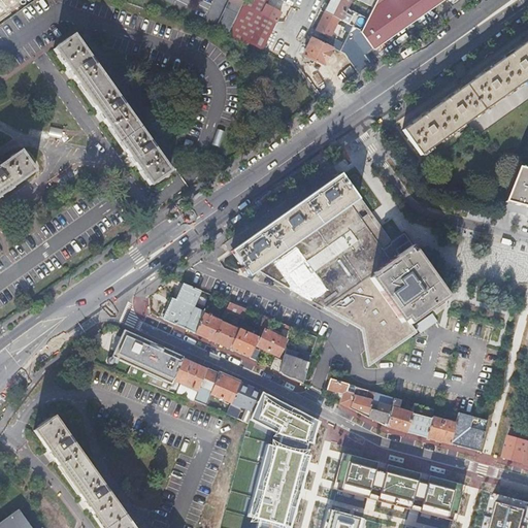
[(228,0),(216,26),(229,33),(244,0),(228,0)]
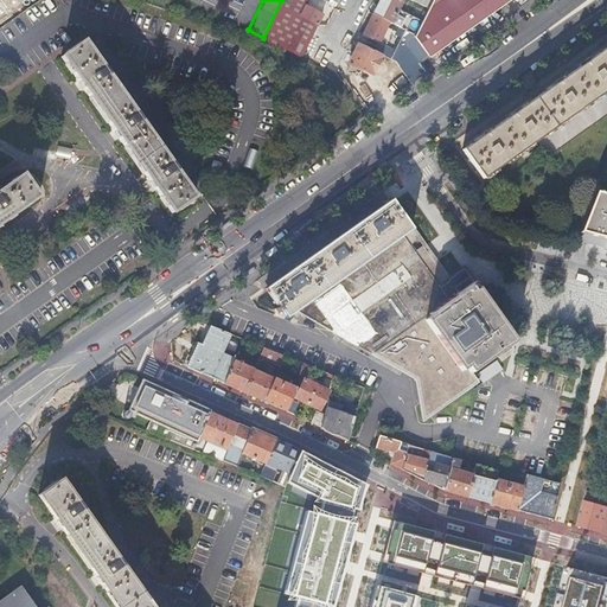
[(283,0),(261,44),(283,52),(285,49),(301,58),(319,25),(324,17),(320,16),(307,8),(311,0),(283,0)]
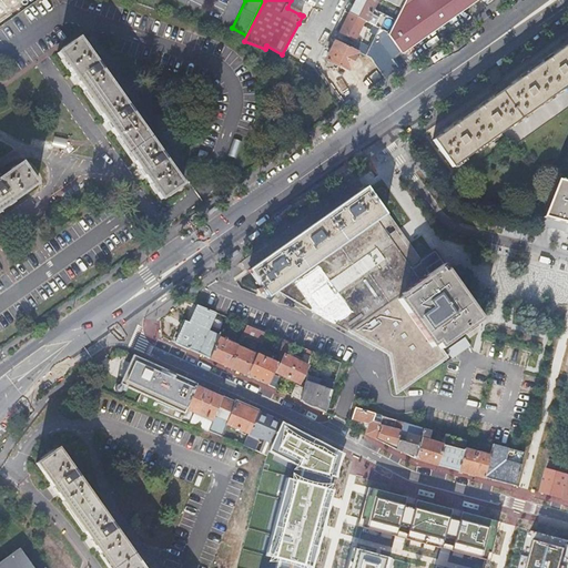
[(291,0),(287,8),(300,14),(303,7),(292,0),(291,0)]
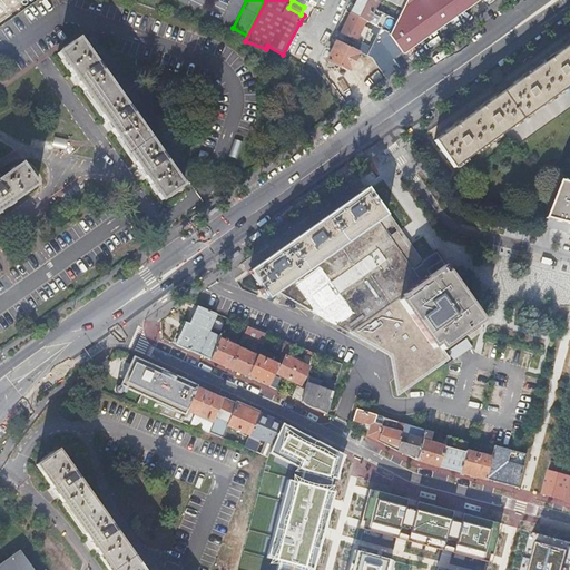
[(356,0),(356,1),(351,13),(365,21),(375,27),(381,29),(391,33),(396,21),(374,9),(379,0),(356,0)]
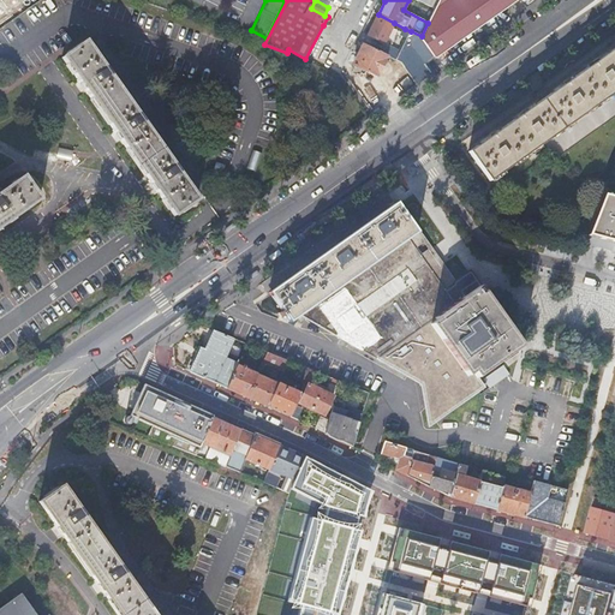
[(439,0),(435,10),(429,22),(448,49),(477,29),(455,0),(439,0)]
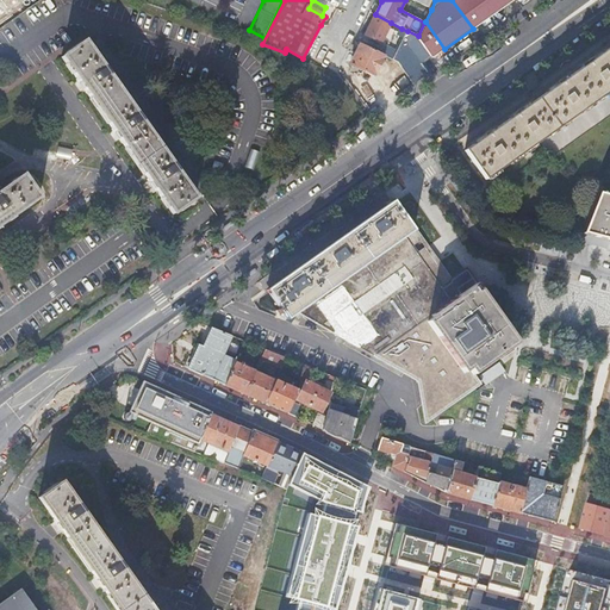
[(452,0),(473,29),(512,0),(452,0)]
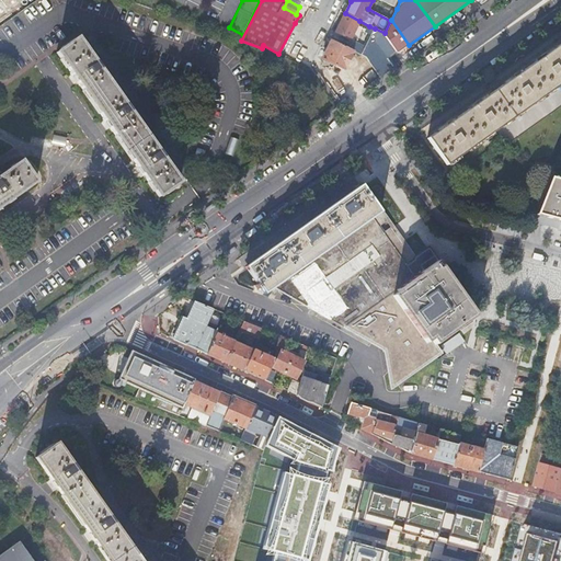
[(359,21),(345,13),(335,33),(344,37),(351,41),(359,21)]
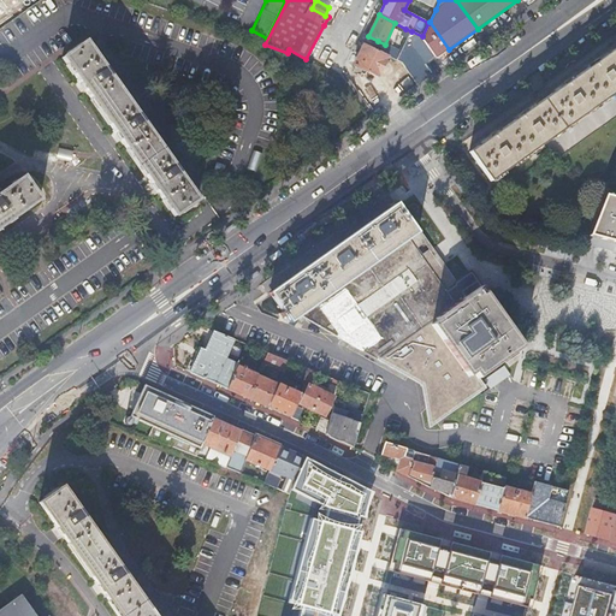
[(401,53),(396,60),(402,64),(408,71),(422,59),(431,52),(436,59),(449,49),(430,22),(428,23),(422,36),(412,31),(407,40),(401,53)]
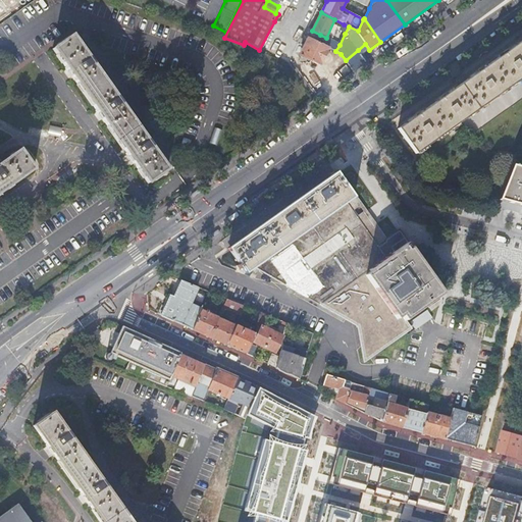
[(70,73),(80,87),(93,105),(99,114),(108,127),(126,153),(149,184),(168,170),(118,100),(72,36),(53,49),(70,73)]
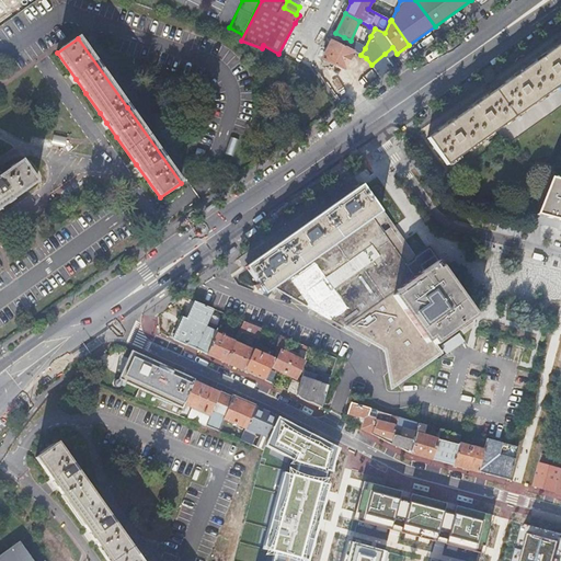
[(344,71),(354,52),(352,50),(331,41),(327,52),(321,60),(330,65),(329,68),(332,69),(333,67),(344,71)]
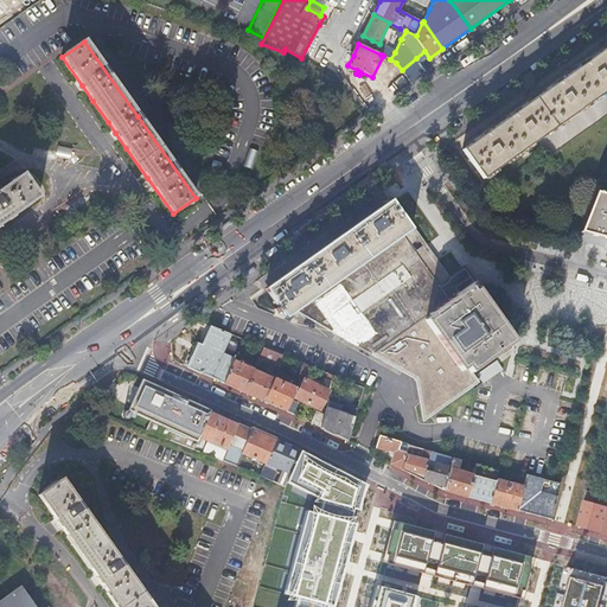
[(395,52),(384,46),(381,55),(383,56),(390,59),(395,52)]
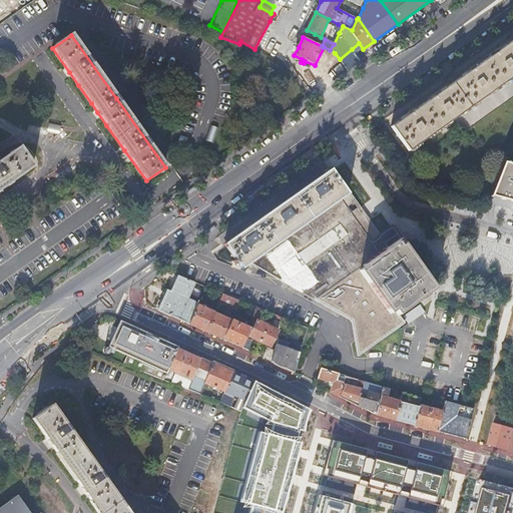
[(512,39),(485,60),(449,85),(413,111),(391,127),(408,151),(453,120),(459,128),(457,135),(512,99),(512,78),(512,77),(512,76),(512,39)]
